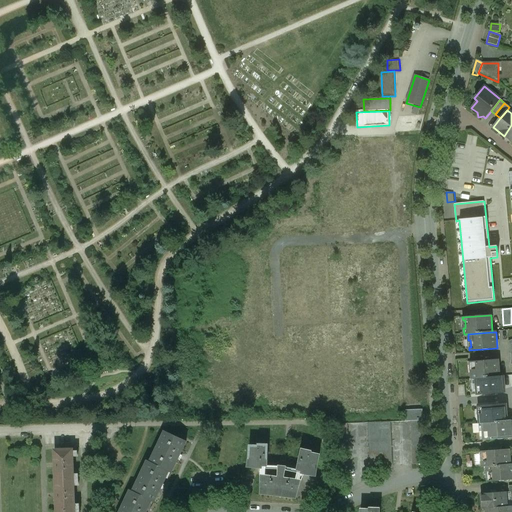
[(498,360),(470,362),(470,365),(472,365),(473,372),(471,373),(471,379),(476,378),(499,376),(498,360)]
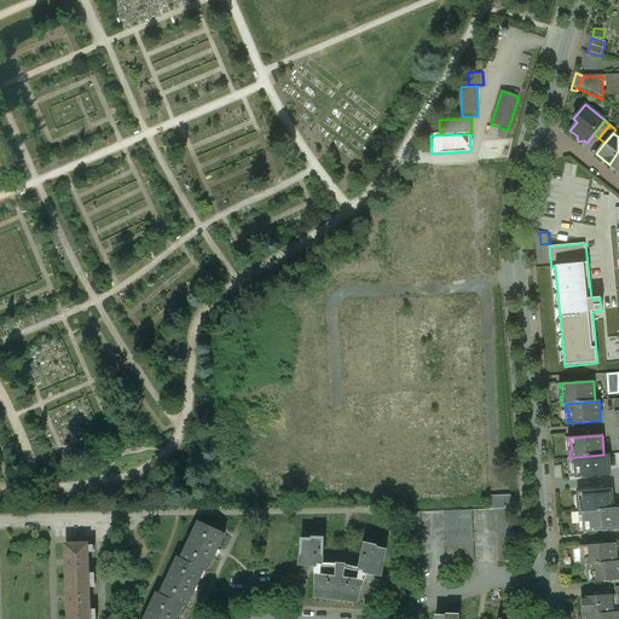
[(608,455),(603,455),(576,457),(577,478),(611,474),(608,455)]
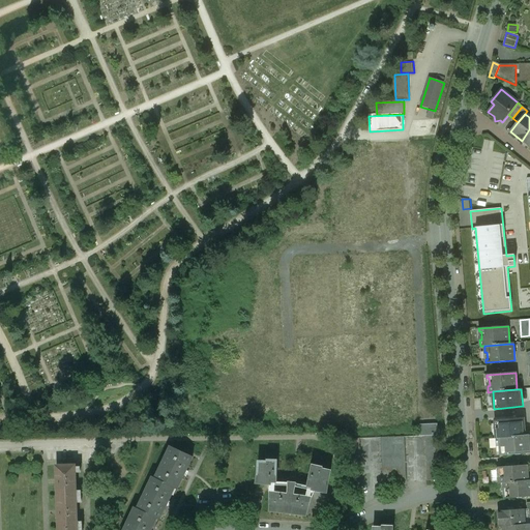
[(524,419),(495,421),(495,424),(497,424),(497,432),(495,433),(496,439),(500,438),(525,436),(524,419)]
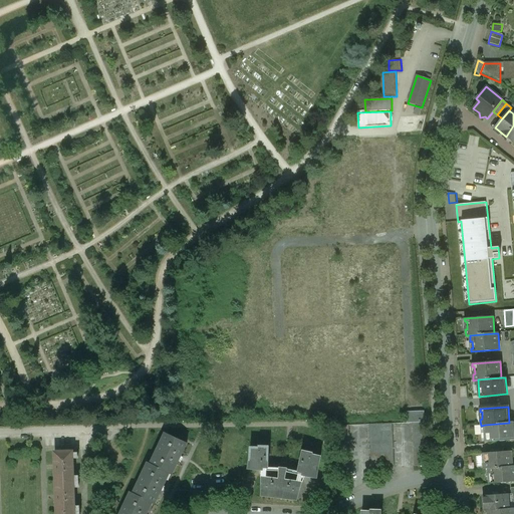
[(424,412),(407,413),(407,424),(413,423),(425,423),(424,412)]
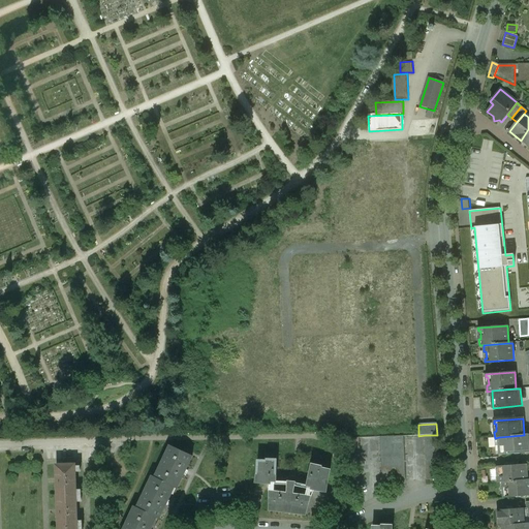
[(437,435),(425,435),(426,480),(438,479),(437,435)]
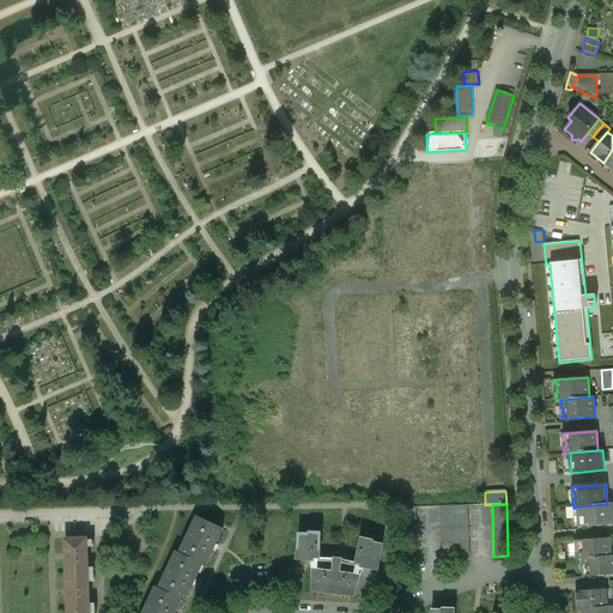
[(607,504),(578,507),(578,514),(581,514),(582,523),(580,523),(580,527),(612,523),(612,519),(612,504),(607,504)]
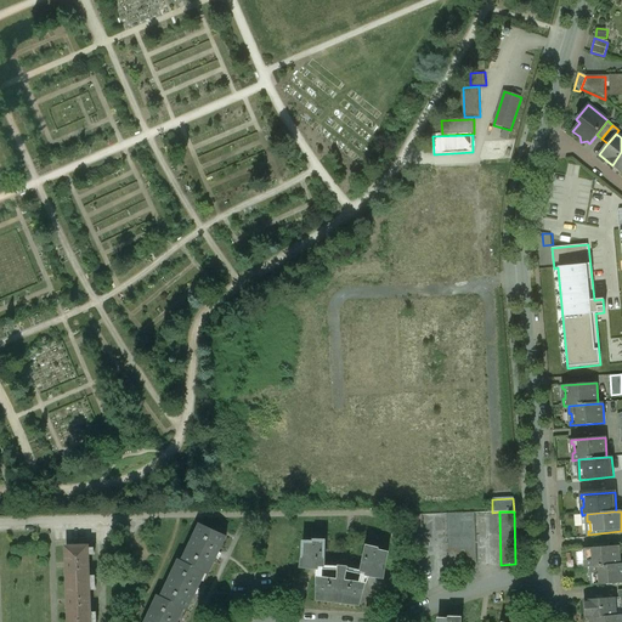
[(461,514),(463,566),(476,566),(475,513),(461,514)]
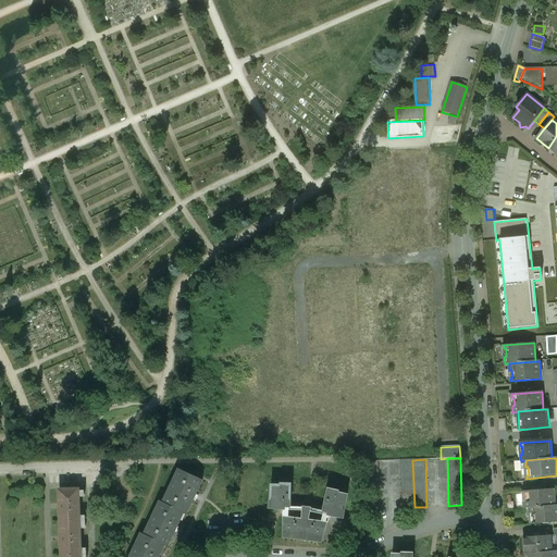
[(415,507),(412,460),(400,460),(401,507),(415,507)]
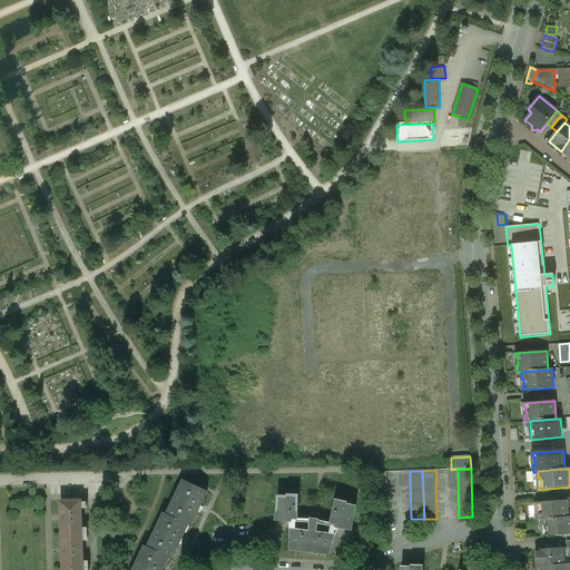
[(147,548),(144,546),(133,569),(163,569),(168,558),(172,559),(179,542),(188,526),(190,527),(199,509),(207,492),(183,480),(166,514),(164,513),(147,548)]
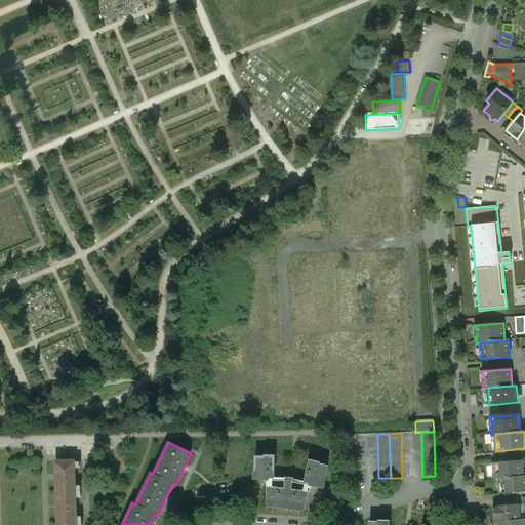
[(74,455),(53,456),(55,487),(76,486),(74,455)]
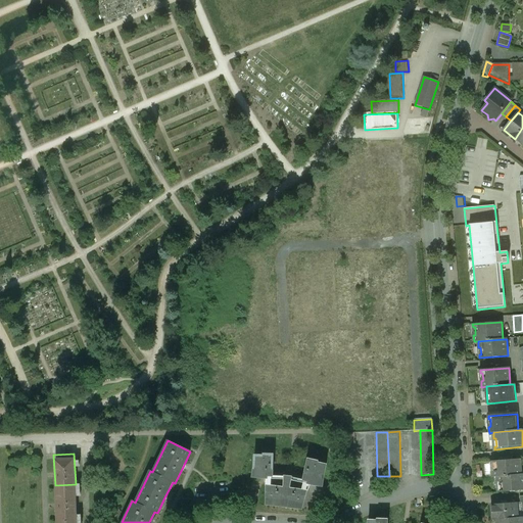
[(264,455),(253,457),(253,458),(254,458),(254,469),(253,469),(252,478),(253,477),(263,478),(262,479),(267,479),(267,476),(272,476),(273,457),(274,456),(264,457),(264,455)]
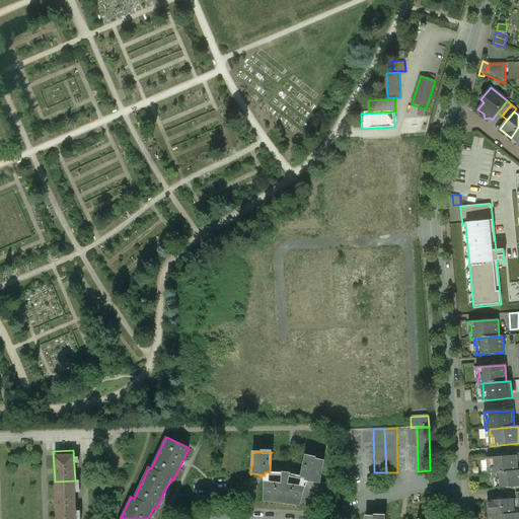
[(314,459),(305,455),(305,456),(306,457),(301,476),(306,478),(305,482),(309,483),(310,480),(318,483),(318,484),(319,484),(320,474),(319,474),(322,462),(323,462),(323,461),(315,457),(314,459)]
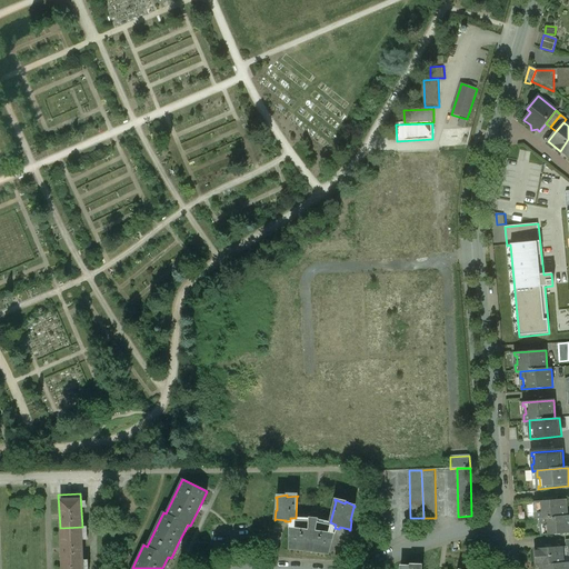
[(566,500),(535,502),(536,519),(540,519),(567,517),(566,500)]
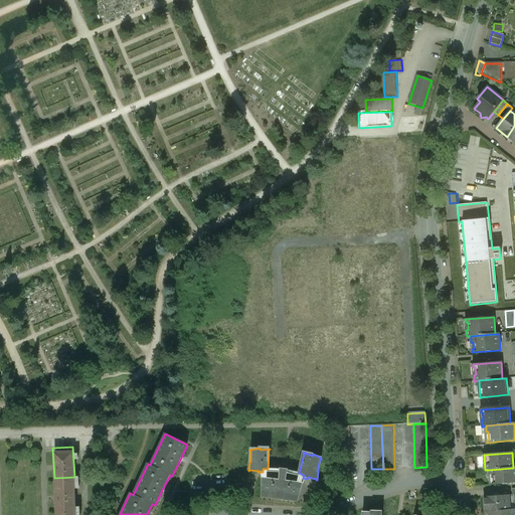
[(514,467),(513,468),(489,470),(490,485),(514,482),(514,467)]
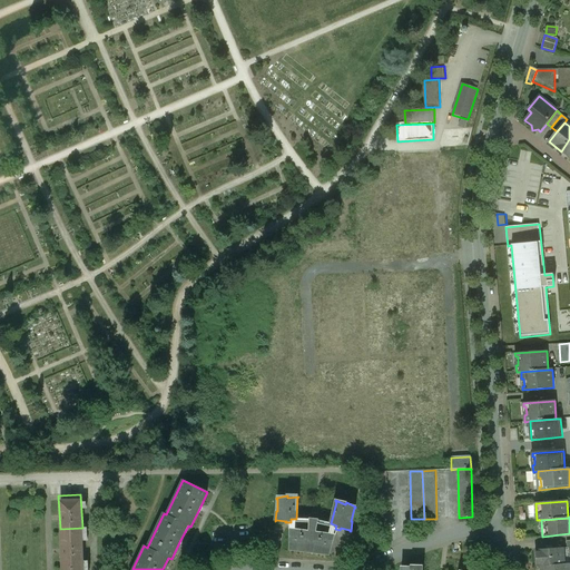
[(317,519),(308,519),(308,529),(308,532),(315,533),(316,530),(317,519)]
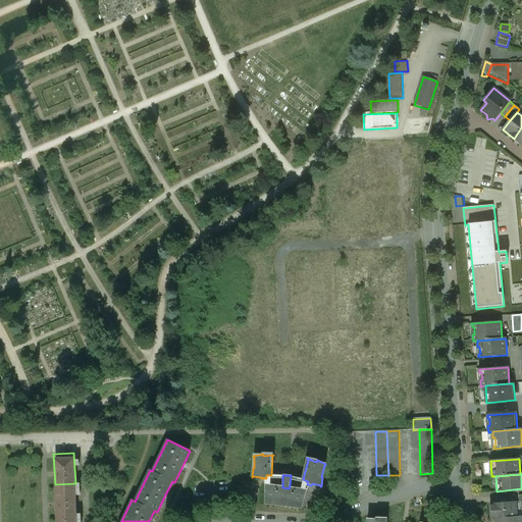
[(75,483),(55,484),(56,515),(76,514),(75,483)]
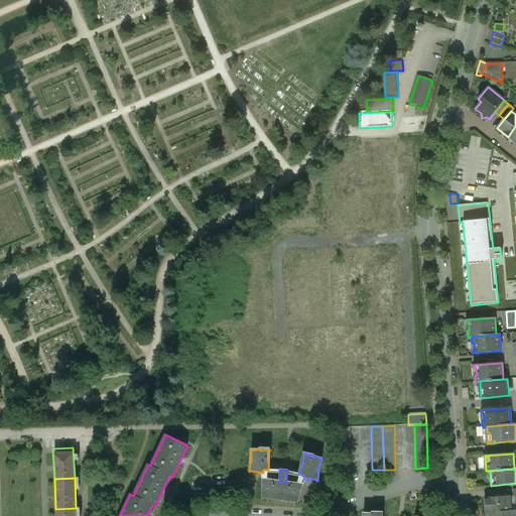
[(279,482),(263,480),(262,499),(263,499),(264,498),(279,500),(279,501),(281,501),(281,500),(297,503),(298,503),(302,485),(285,483),(279,482)]
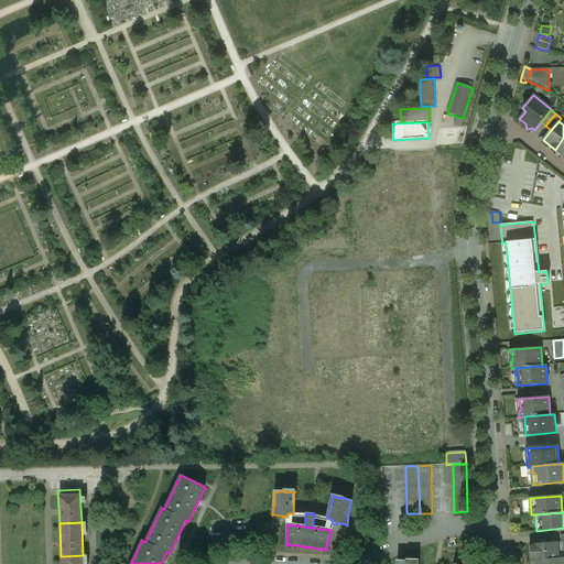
[(557,542),(530,544),(531,561),(538,561),(559,559),(557,542)]
